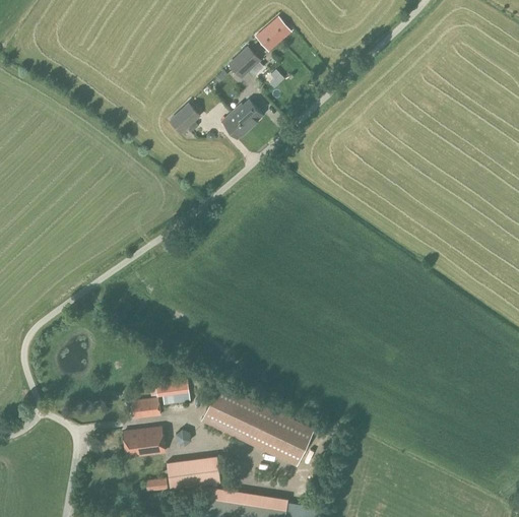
[(255,39),(267,53),(290,33),(278,18),(255,39)]
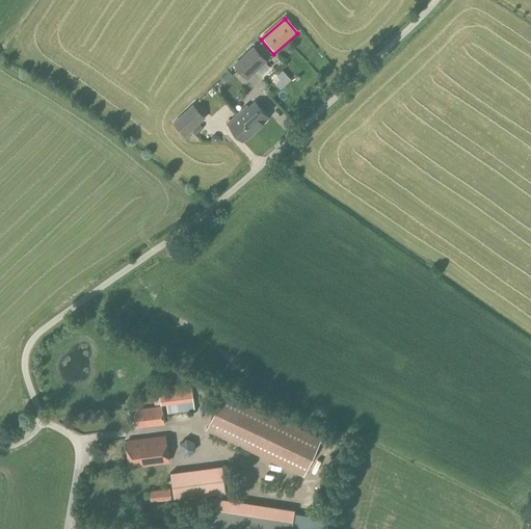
[(234,67),(246,80),(265,62),(253,49),(234,67)]
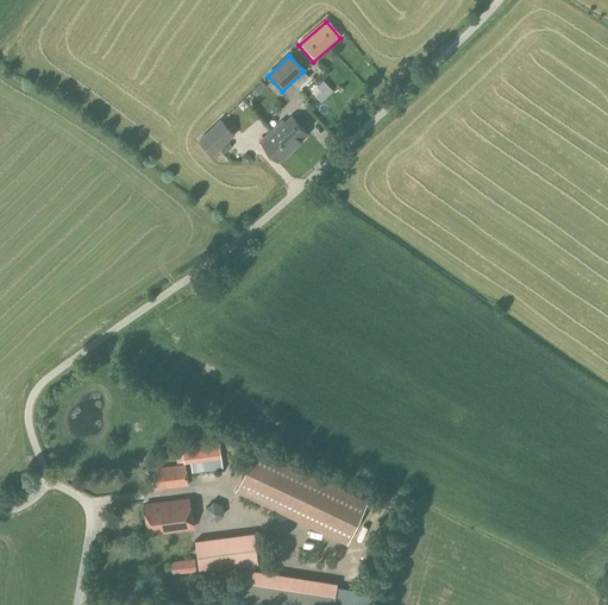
[(258,95),(265,88),(262,84),(255,90),(258,95)]
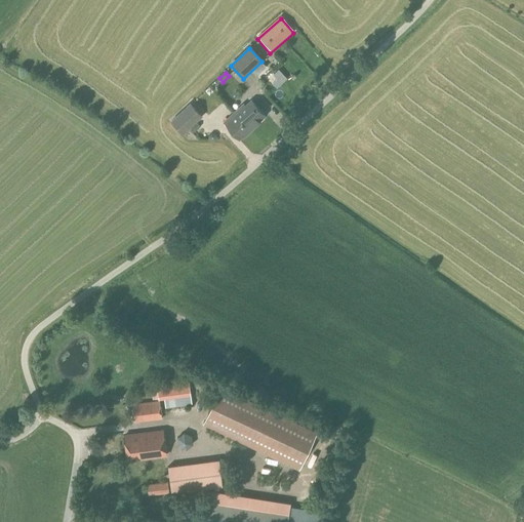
[(233,115),(249,132),(265,118),(251,103),(240,113),(238,111),(233,115)]
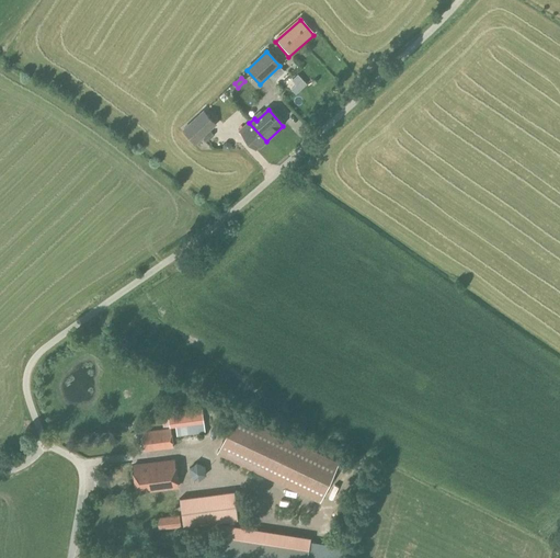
[(203,113),(183,132),(195,145),(215,126),(203,113)]
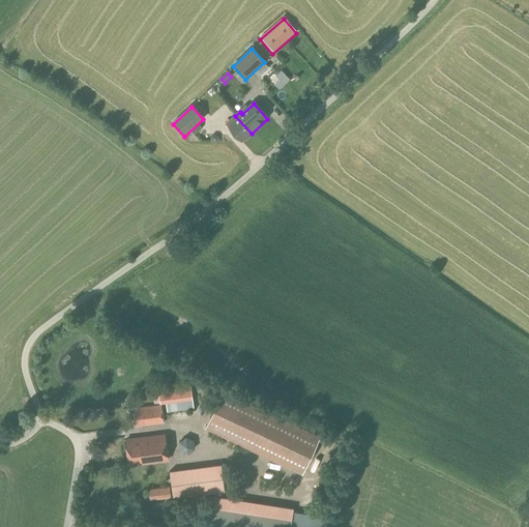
[(241,143),(252,134),(235,116),(225,125),(241,143)]
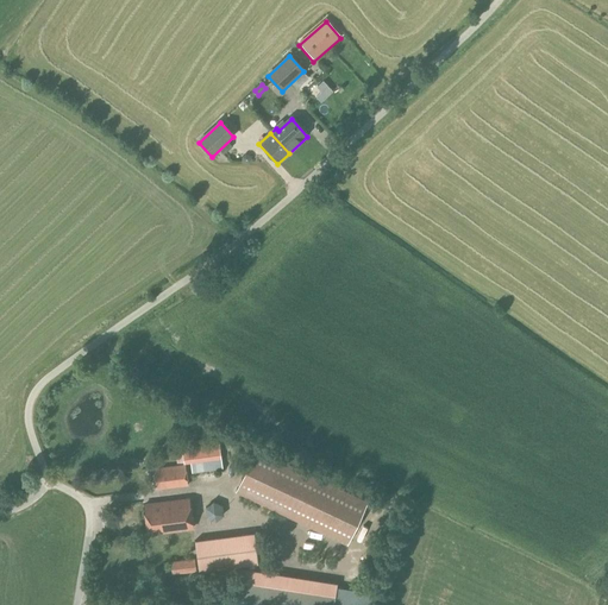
[(221,152),(225,156),(232,150),(229,145),(221,152)]
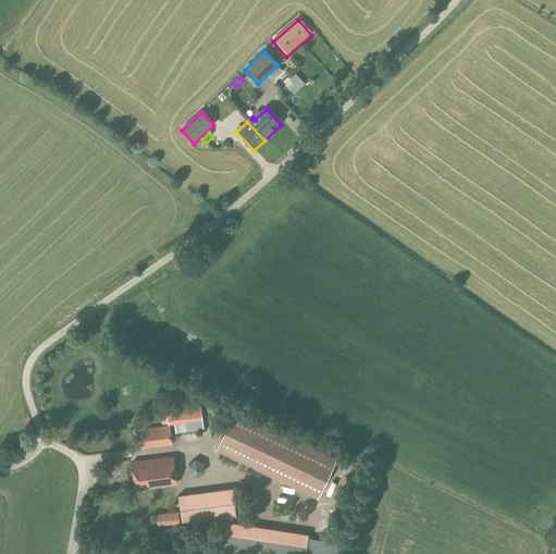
[(201,421),(199,408),(165,413),(168,425),(168,427),(174,426),(201,421)]
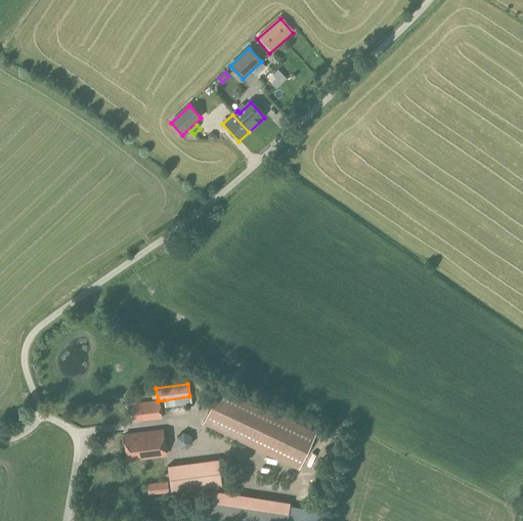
[(203,424),(249,445),(299,469),(316,431),(266,408),(219,387),(203,424)]
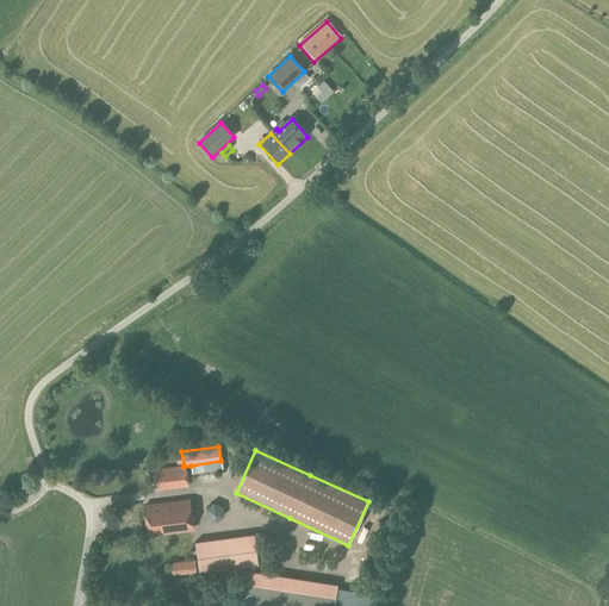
[(192,476),(222,472),(221,461),(191,466),(192,476)]
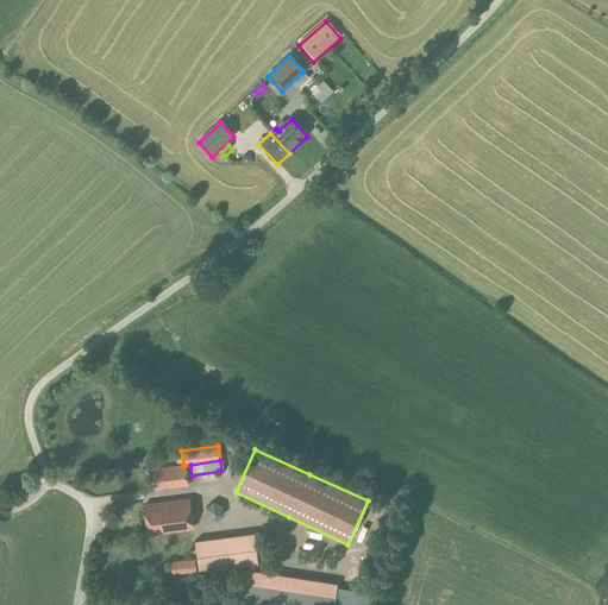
[(154,472),(156,492),(187,489),(185,468),(154,472)]
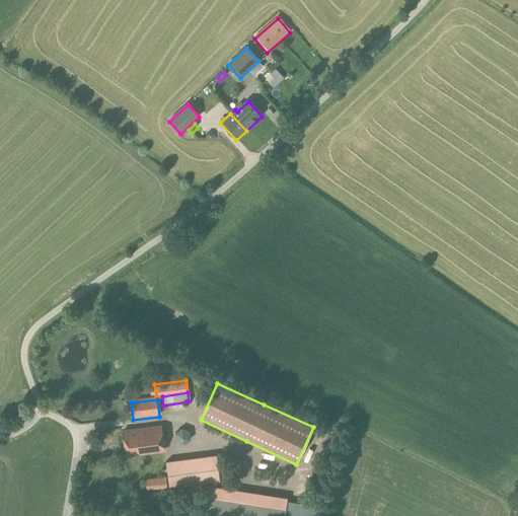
[(123,432),(126,457),(164,453),(160,428),(123,432)]
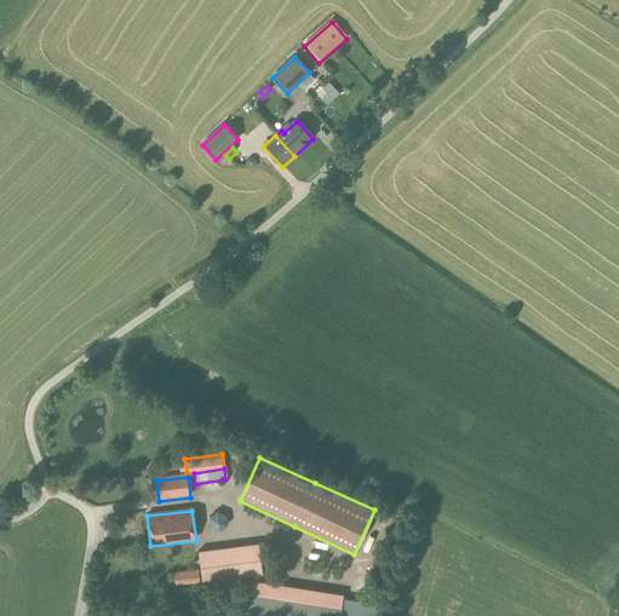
[(228,528),(225,517),(217,513),(208,519),(210,530),(219,534),(228,528)]
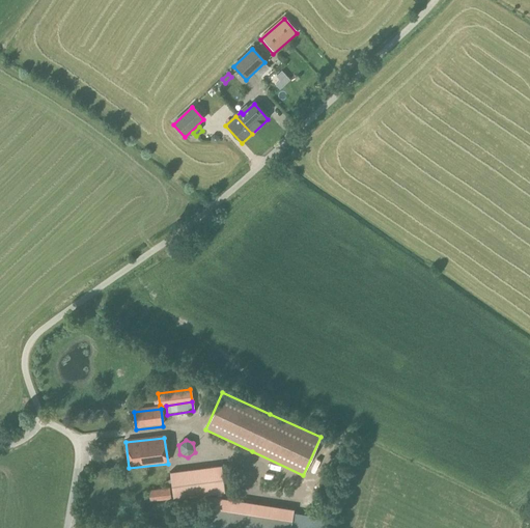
[(173,500),(206,495),(224,494),(221,467),(203,469),(169,473),(173,500)]
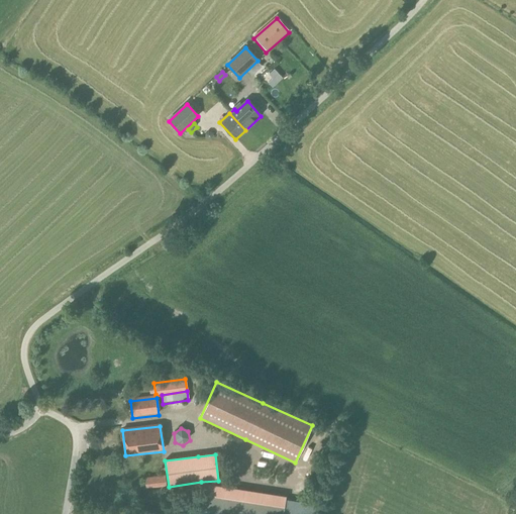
[(145,491),(167,488),(165,477),(143,480),(145,491)]
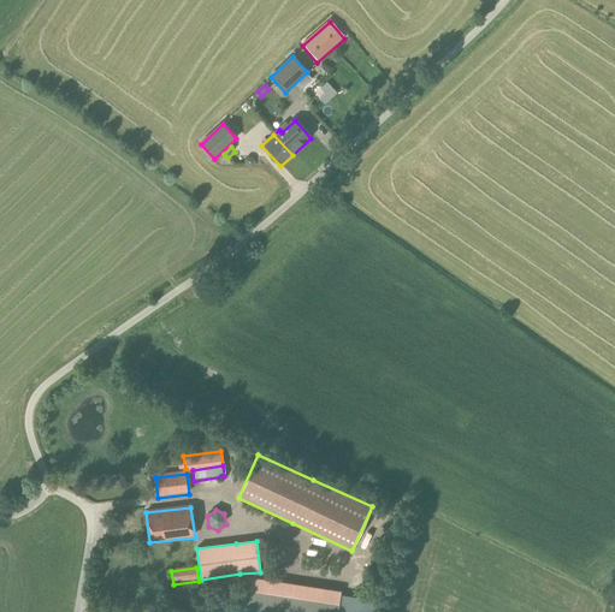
[(338,611),(342,592),(246,577),(241,611),(338,611)]
